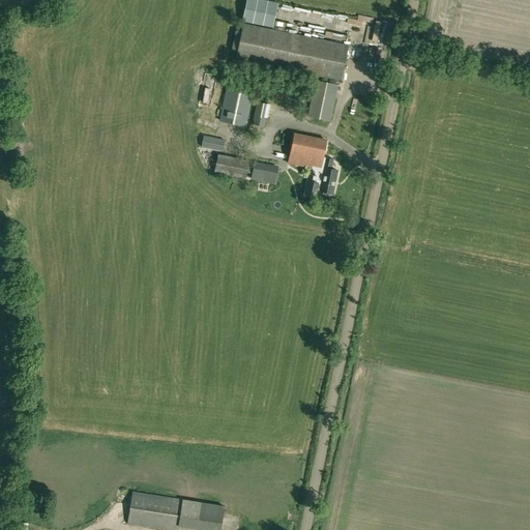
[(307,116),(330,120),(337,85),(335,84),(336,79),(341,80),(348,46),(243,24),(236,58),(330,78),(329,83),(316,80),(307,116)]
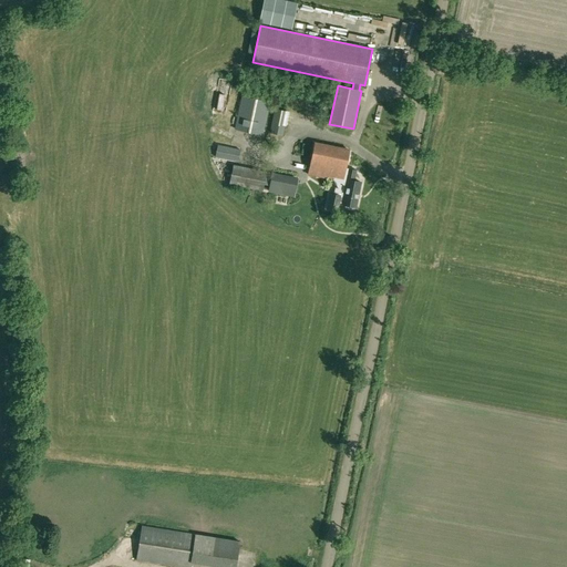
[(226,105),(228,93),(220,91),(218,103),(226,105)]
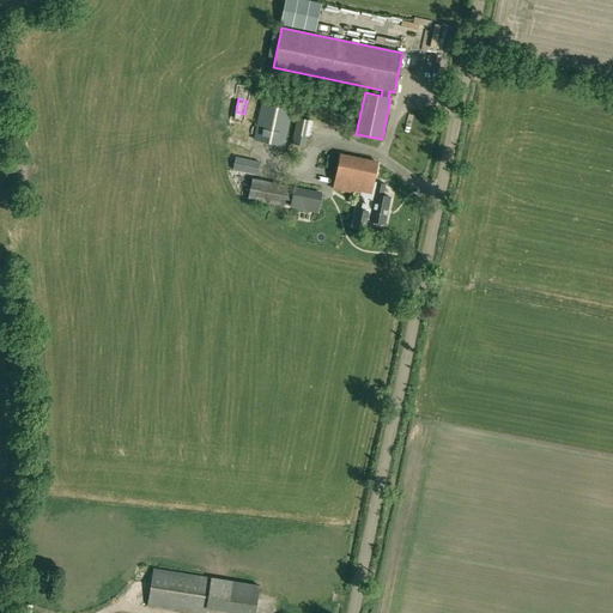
[(253,140),(284,146),(291,110),(261,103),(253,140)]
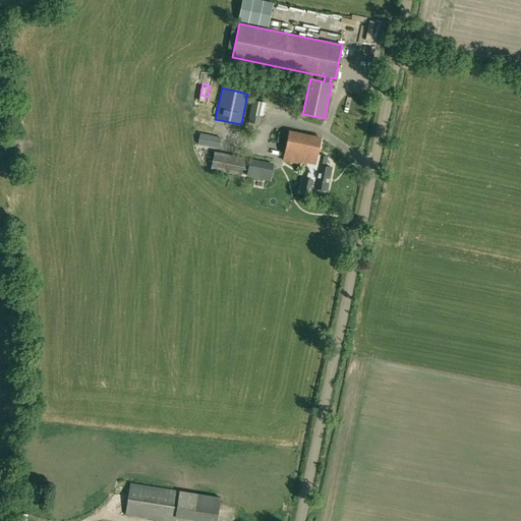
[(249,122),(259,124),(265,102),(253,100),(249,122)]
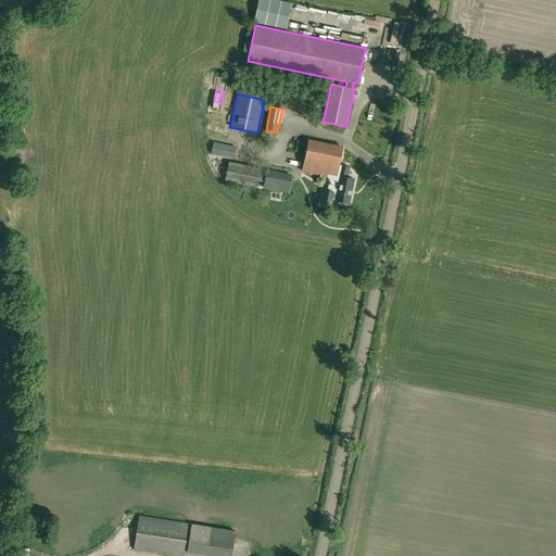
[(319,206),(331,209),(332,199),(338,200),(339,203),(344,204),(346,202),(349,202),(353,178),(348,177),(350,167),(339,165),(342,148),(308,140),(302,172),(333,178),(332,185),(328,184),(327,189),(323,188),(319,206)]
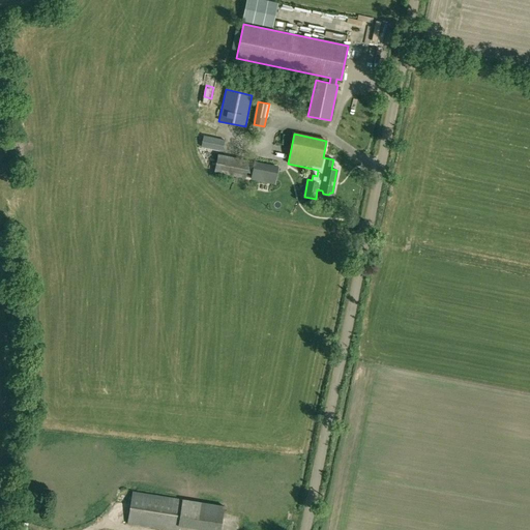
[(201,147),(223,151),(225,140),(204,136),(201,147)]
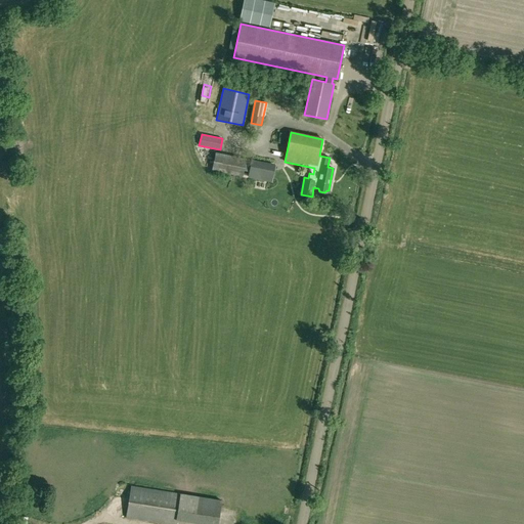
[(212,169),(243,176),(247,159),(216,153),(212,169)]
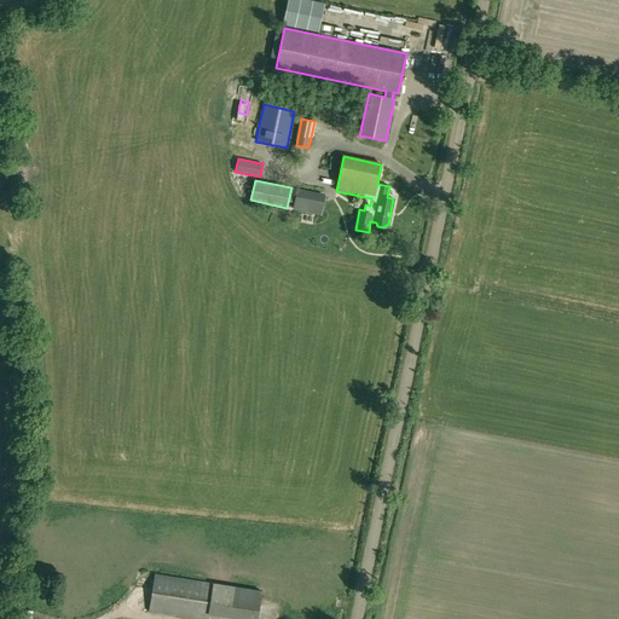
[(291,208),(322,214),(325,195),(295,189),(291,208)]
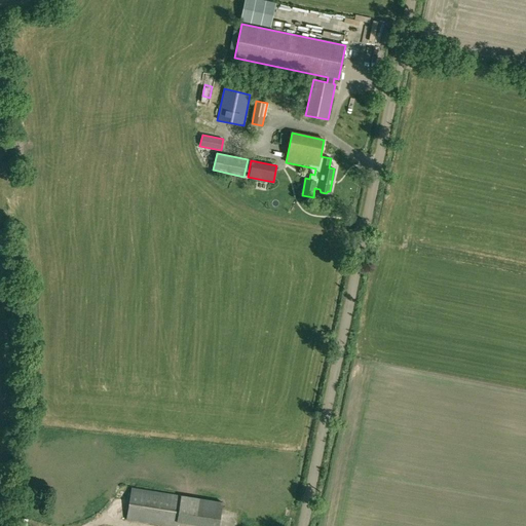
[(177,525),(178,522),(200,525),(218,525),(222,503),(182,496),(132,488),(126,519),(168,525),(177,525)]
